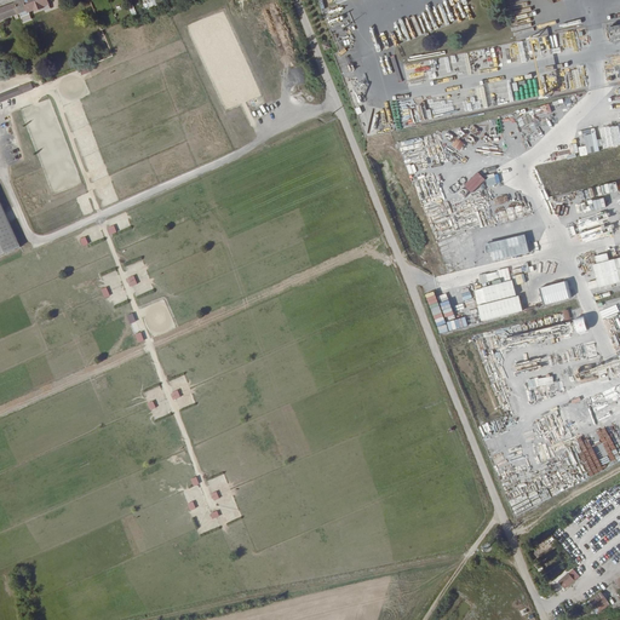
[(53,0),(16,0),(4,5),(7,17),(30,9),(30,11),(38,9),(39,10),(46,6),(46,5),(55,1),(53,0)]
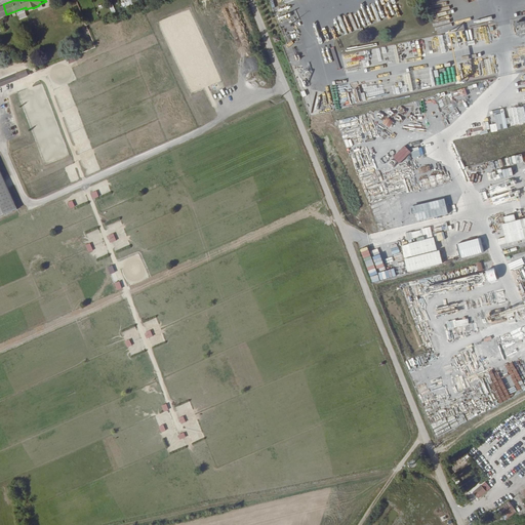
[(0,85),(18,78),(16,74),(0,80),(0,85)]
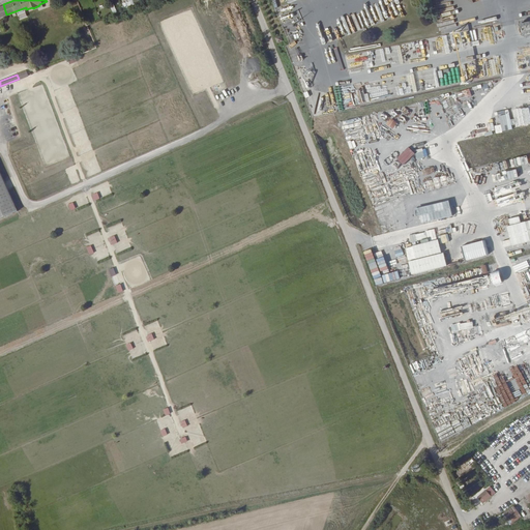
[(469,88),(457,92),(459,99),(471,95),(469,88)]
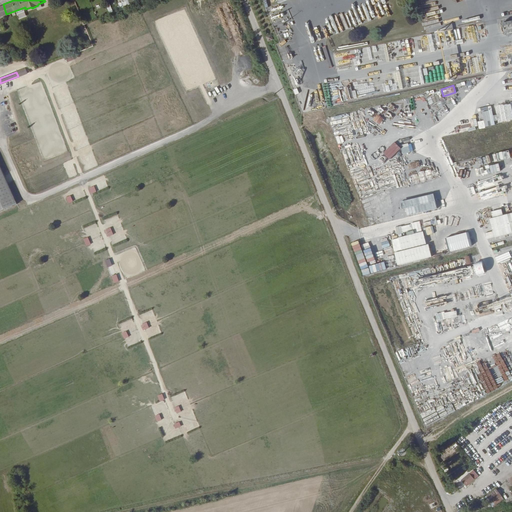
[(375,105),(376,121),(393,119),(392,104),(375,105)]
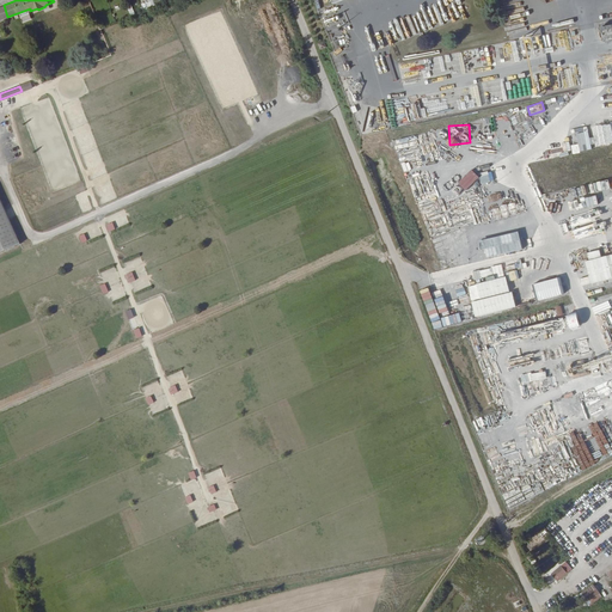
[(440,199),(448,195),(442,179),(414,191),(421,208),(441,200),(440,199)]
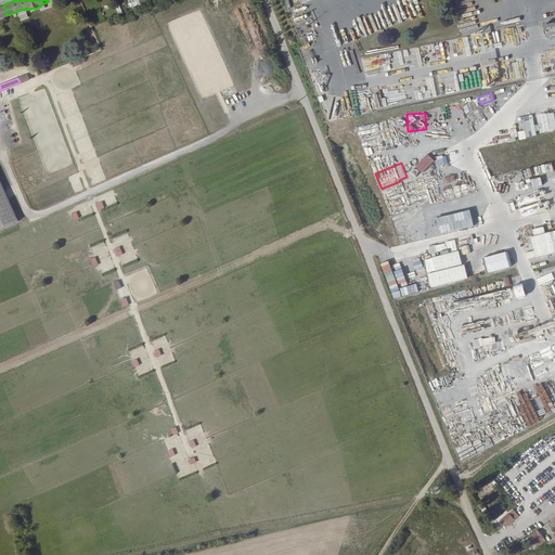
[(0,231),(14,226),(0,188),(0,231)]
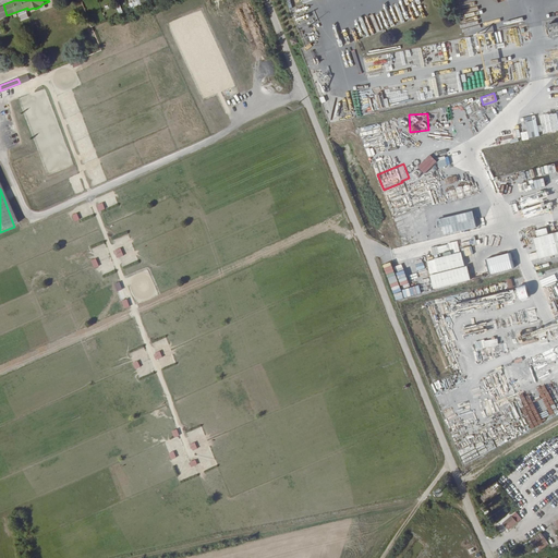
[(449,233),(465,231),(464,223),(448,227),(449,233)]
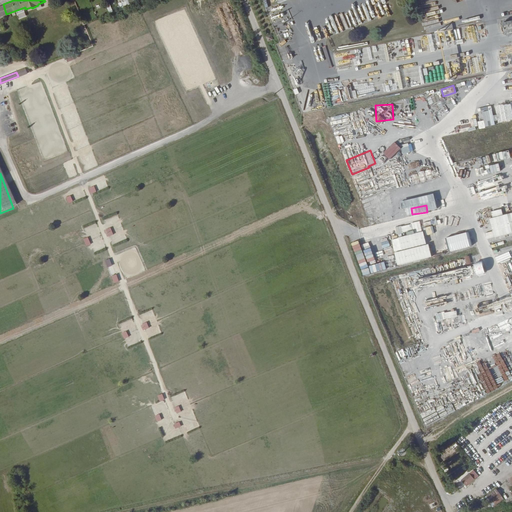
[(111,228),(106,230),(108,236),(114,234),(111,228)]
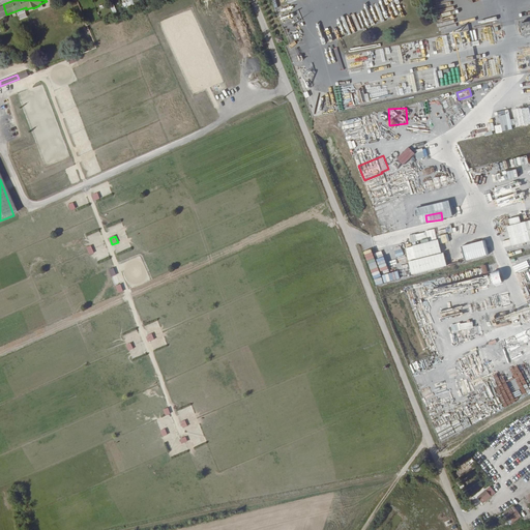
[(471,248),(463,251),(465,261),(474,259),(471,248)]
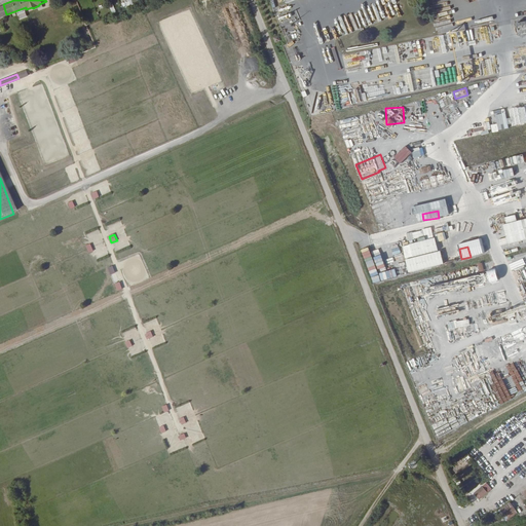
[(485,483),(473,494),(479,500),(491,489),(485,483)]
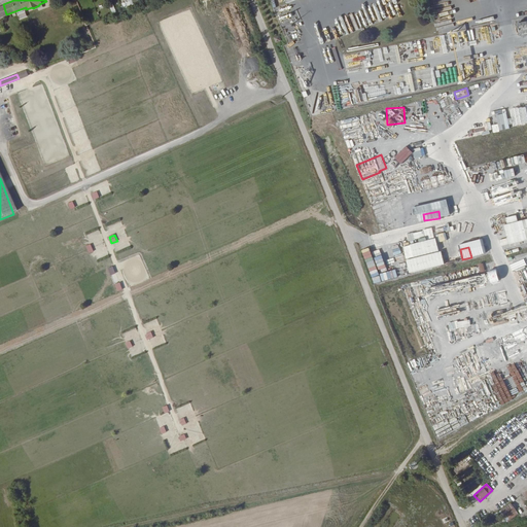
[(482,516),(488,511),(490,508),(484,502),(477,508),(482,516)]
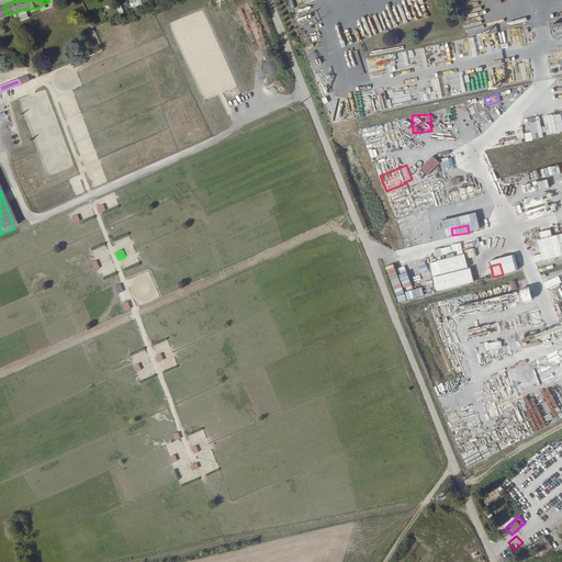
[(544,537),(528,549),(534,555),(549,543),(544,537)]
